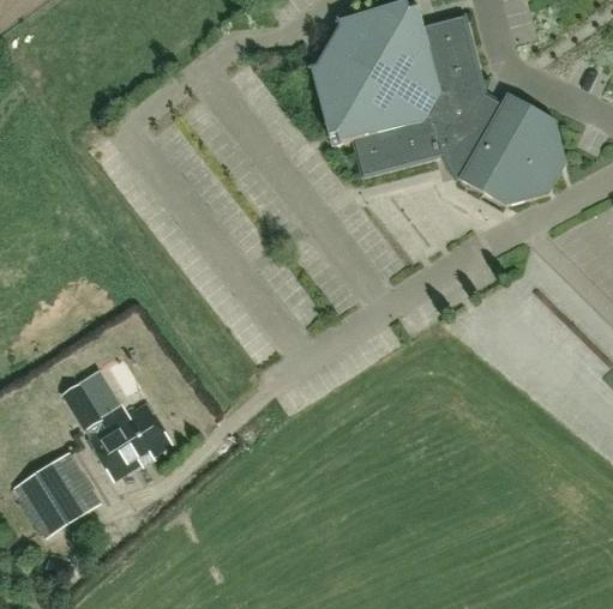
[(548,192),(566,161),(554,119),(508,91),(499,104),(491,98),(484,95),(484,92),(485,92),(484,88),(464,12),(422,23),(416,0),(407,0),(335,19),(335,20),(337,20),(338,25),(316,62),(311,64),(311,62),(308,62),(329,136),(330,143),(352,138),(361,175),(436,155),(449,151),(451,161),(455,174),(505,203),(548,192)]
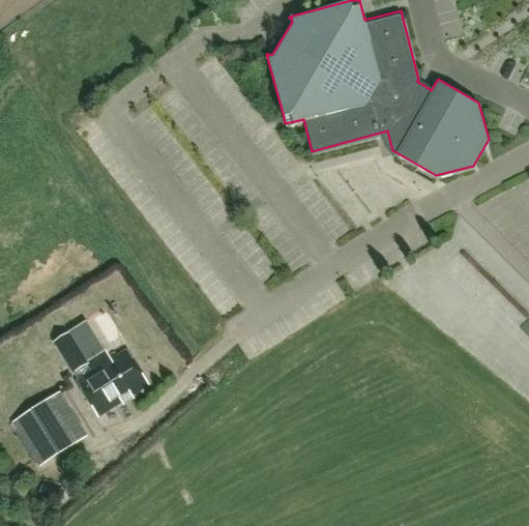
[(69,330),(64,333),(54,340),(71,372),(88,362),(69,330)]
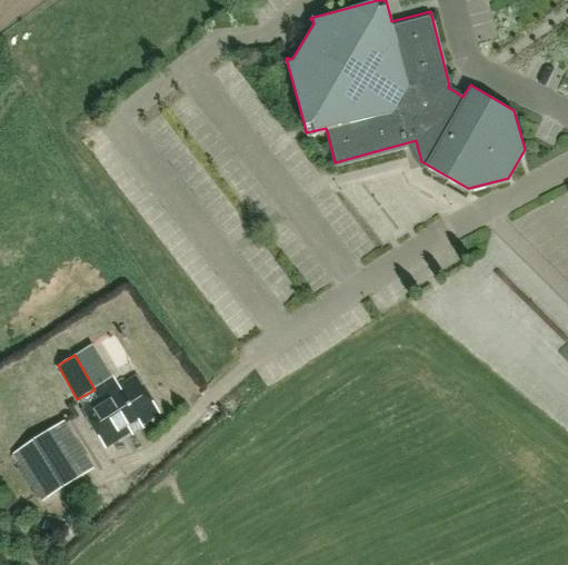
[(105,444),(158,410),(136,374),(81,407),(105,444)]
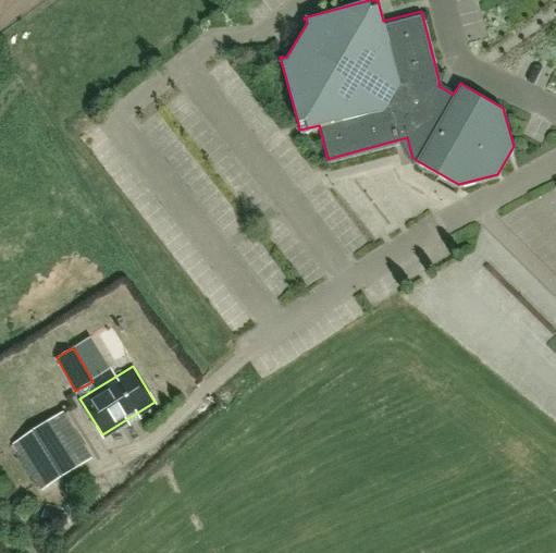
[(31,471),(71,446),(52,416),(11,441),(31,471)]
